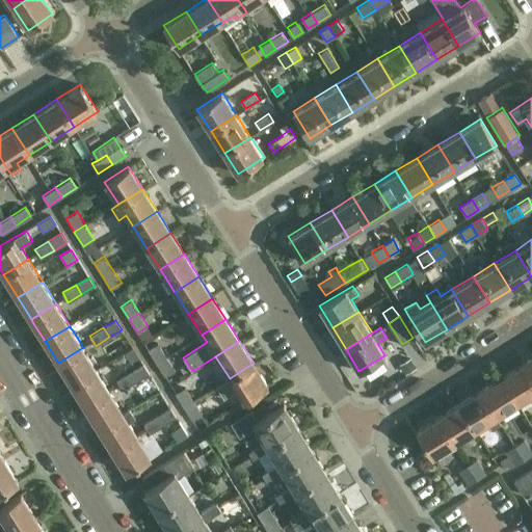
[(148,349),(155,362),(166,355),(158,342),(148,349)]
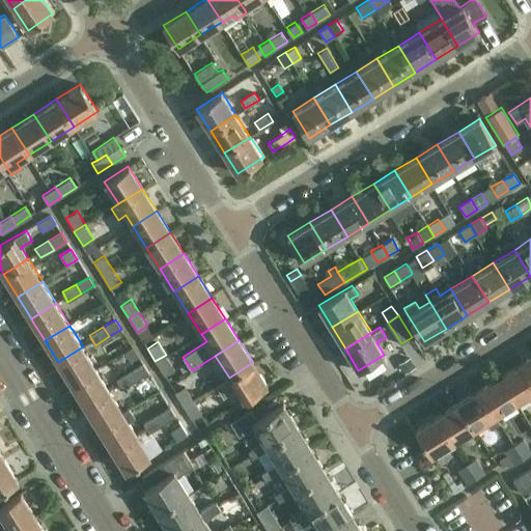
[(83,346),(58,362),(61,367),(73,385),(96,369),(86,352),(83,346)]
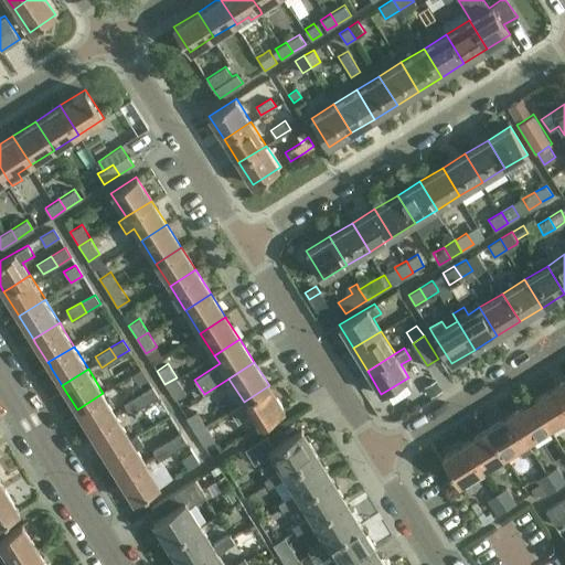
[(140,369),(132,374),(138,384),(147,380),(140,369)]
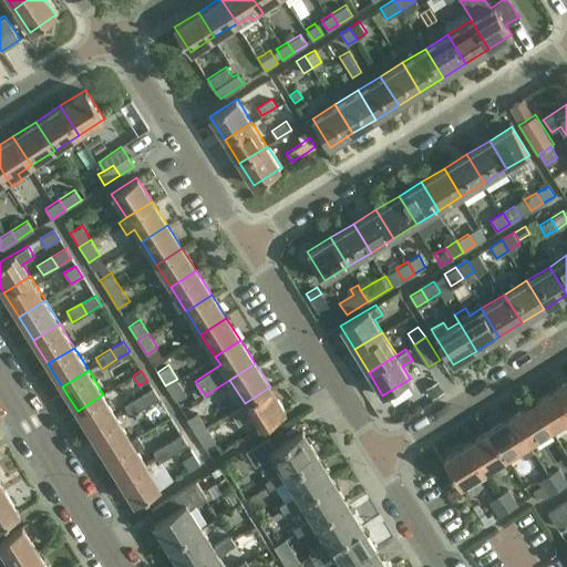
[(175,401),(186,394),(177,379),(165,385),(175,401)]
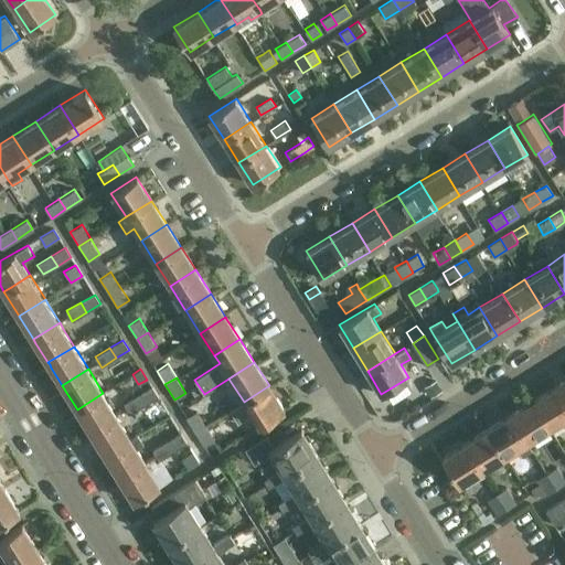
[(435,380),(425,386),(430,396),(441,390),(435,380)]
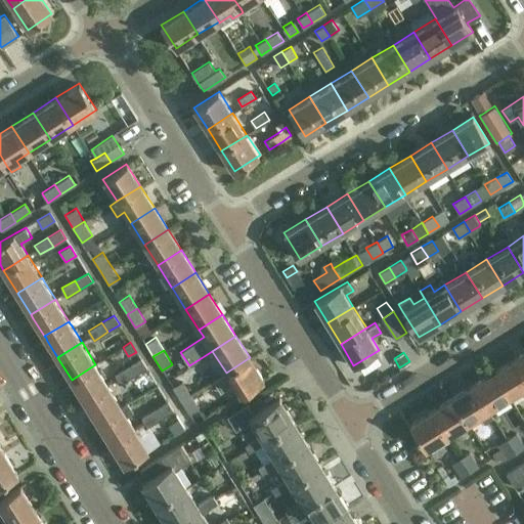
[(523,373),(523,352),(515,358),(523,373)]
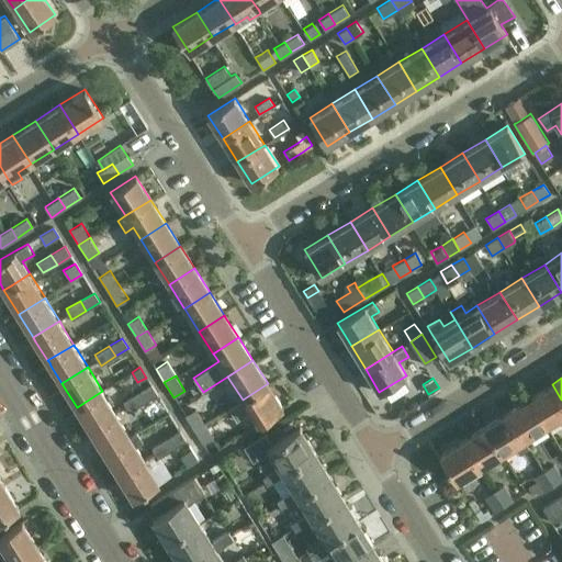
[(250,412),(257,423),(283,407),(268,383),(243,400),(228,408),(236,420),(250,412)]
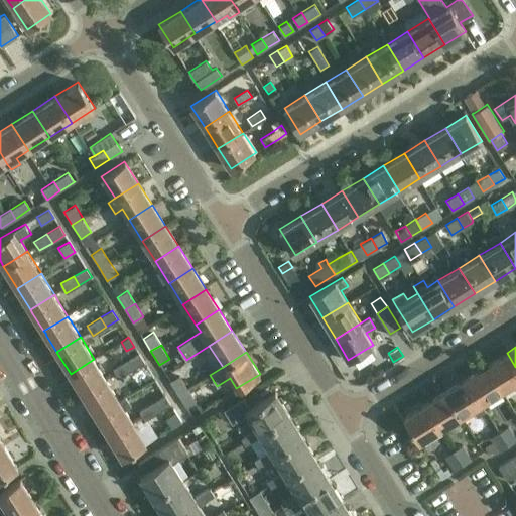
[(138,353),(126,361),(132,369),(144,362),(139,353),(138,353)]
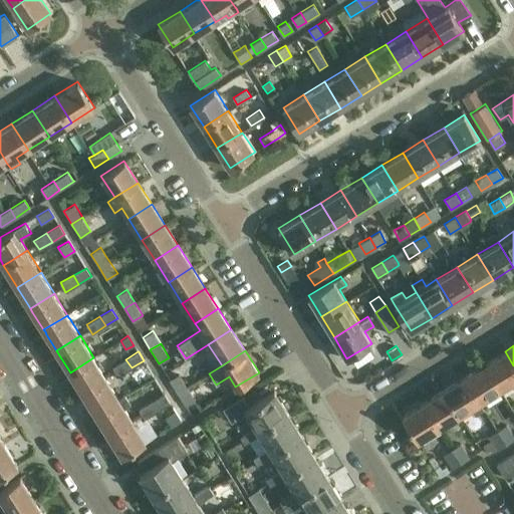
[(485,364),(500,389),(511,381),(513,386),(513,365),(505,351),(485,364)]
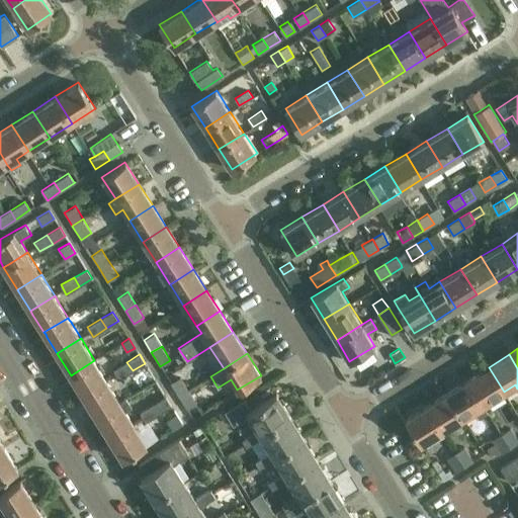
[(94,360),(71,375),(72,377),(83,395),(107,380),(96,363),(94,360)]
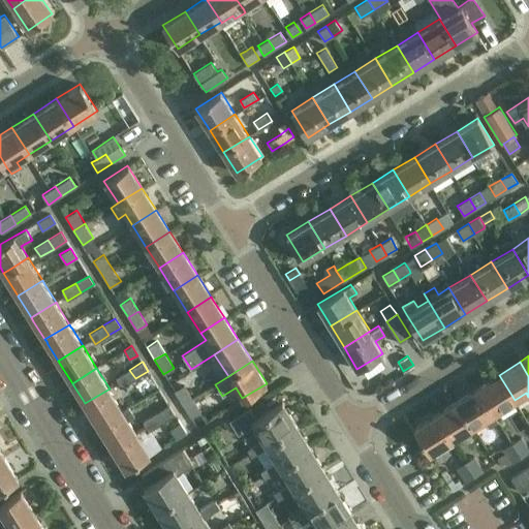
[(116,378),(119,382),(122,387),(135,379),(135,378),(129,370),(116,378)]
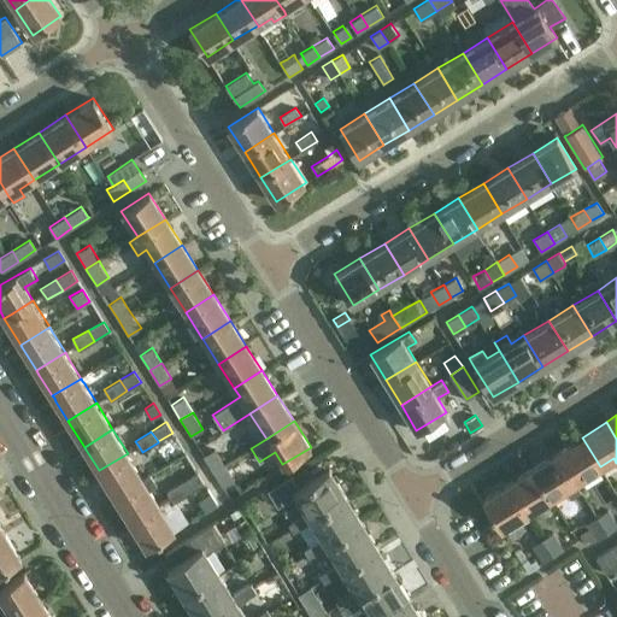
[(575,482),(576,481),(600,466),(582,438),(557,453),(575,482)]
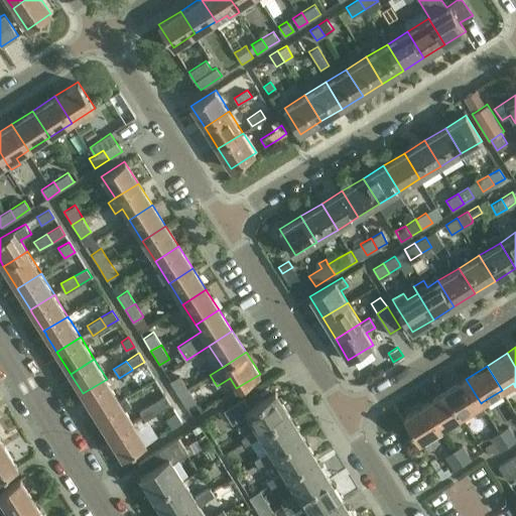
[(171,381),(179,394),(188,388),(180,375),(171,381)]
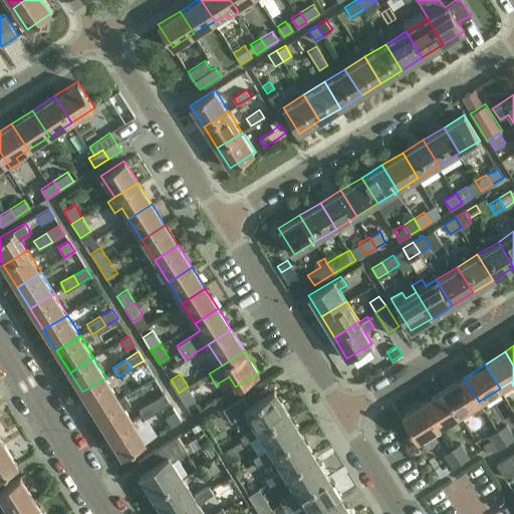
[(106,377),(82,392),(85,397),(95,414),(119,399),(110,383),(109,382),(106,377)]
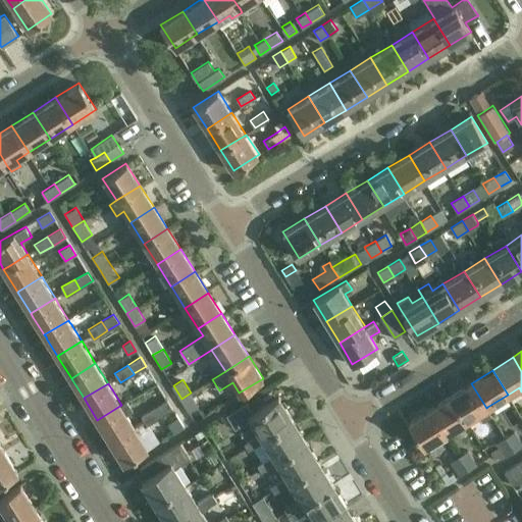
[(471,383),(451,397),(465,421),(477,413),(482,422),(491,416),(486,408),(471,383)]
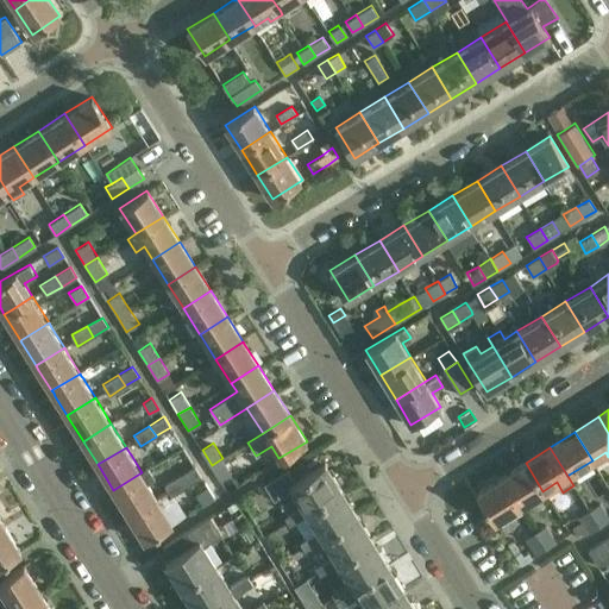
[(212,465),(220,479),(232,472),(223,458),(212,465)]
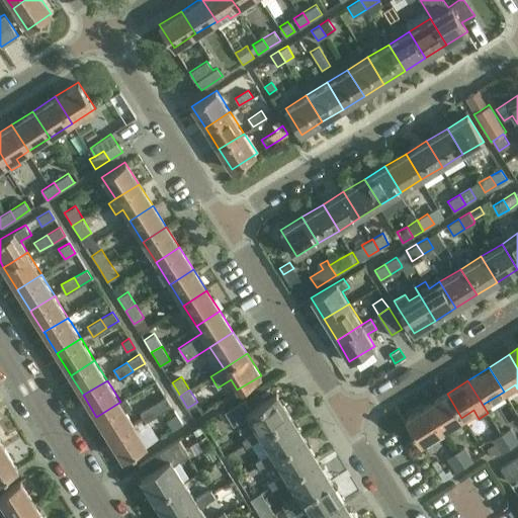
[(447,394),(427,406),(442,430),(461,418),(447,394)]
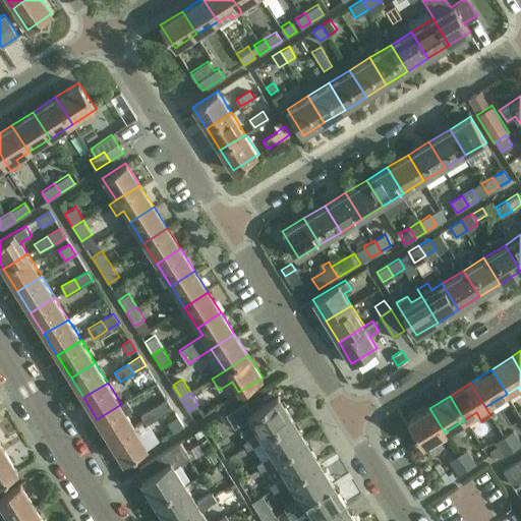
[(249,419),(258,432),(261,438),(291,418),(278,397),(253,411),(246,401),(226,413),(231,422),(235,428),(249,419)]
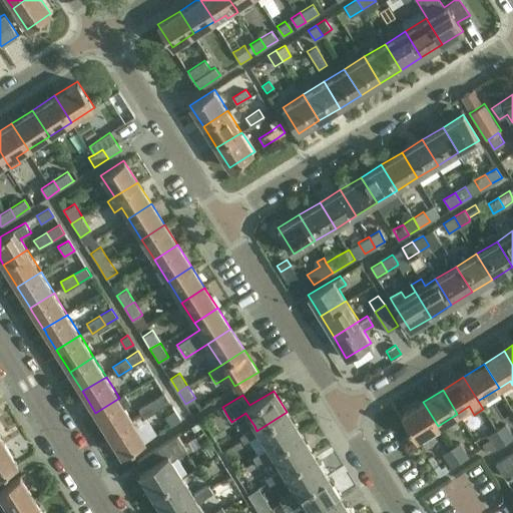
[(152,401),(157,409),(169,402),(164,393),(152,401)]
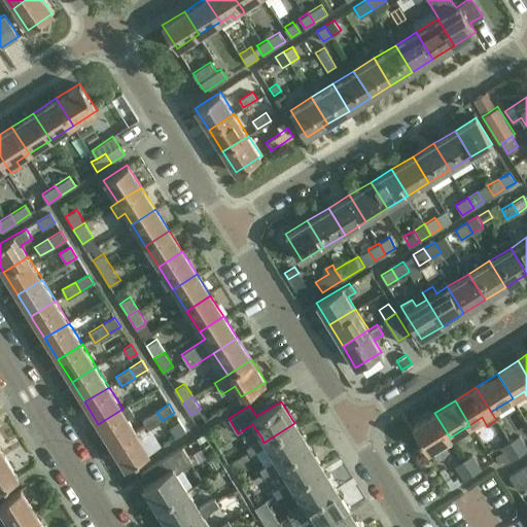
[(123,409),(98,424),(102,429),(111,446),(136,430),(128,418),(134,414),(131,410),(128,406),(123,409)]
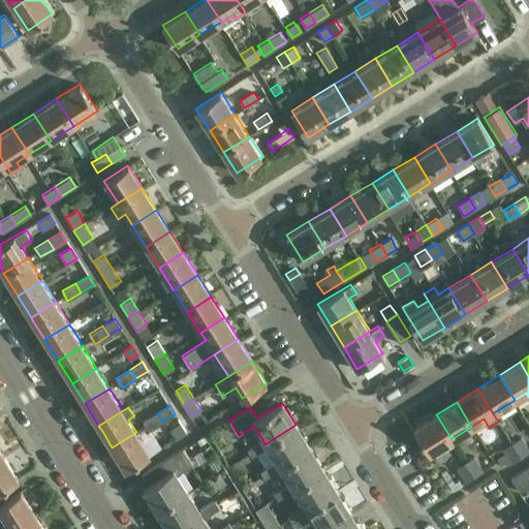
[(149,430),(162,422),(157,413),(143,422),(149,430)]
